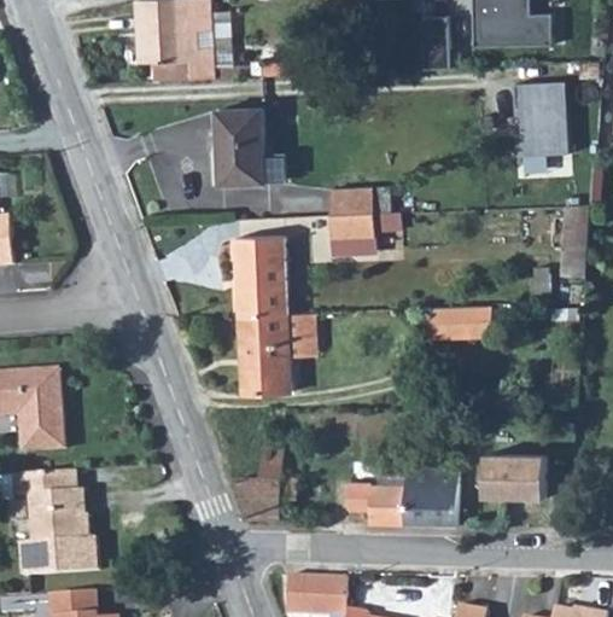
[(209,0),(136,0),(135,0),(139,64),(152,63),(152,81),(215,79),(209,0)]
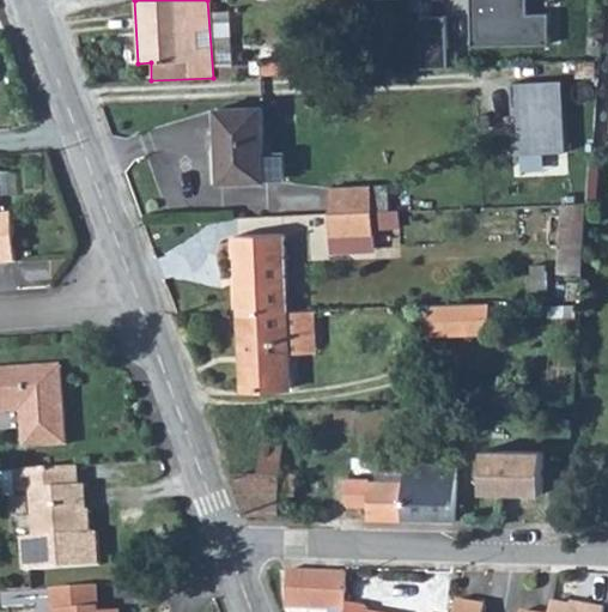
[(469,0),(470,44),(549,44),(549,13),(526,13),(524,0),(469,0)]
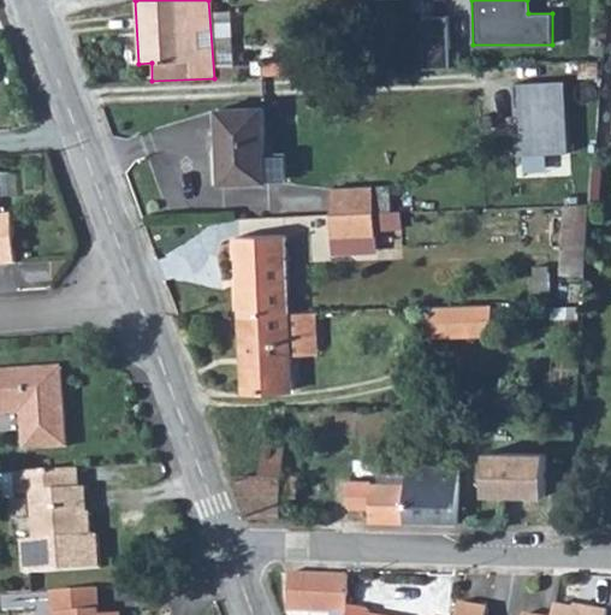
[(449,18),(425,19),(427,67),(451,66),(449,18)]
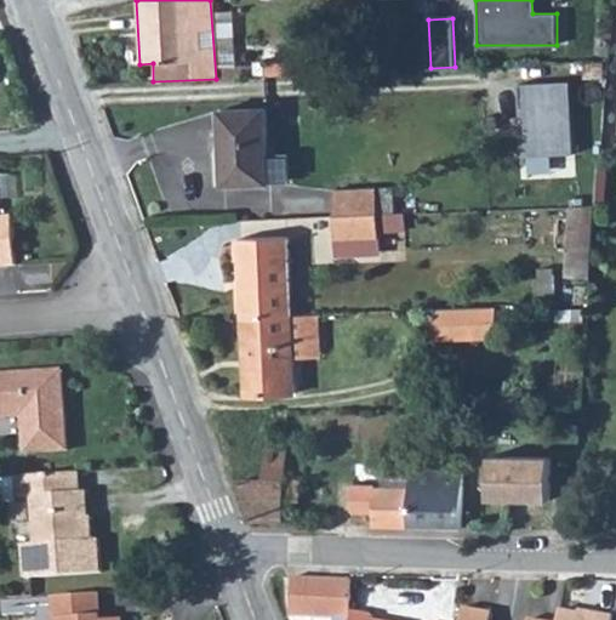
[(568,80),(518,85),(524,157),(575,152),(568,80)]
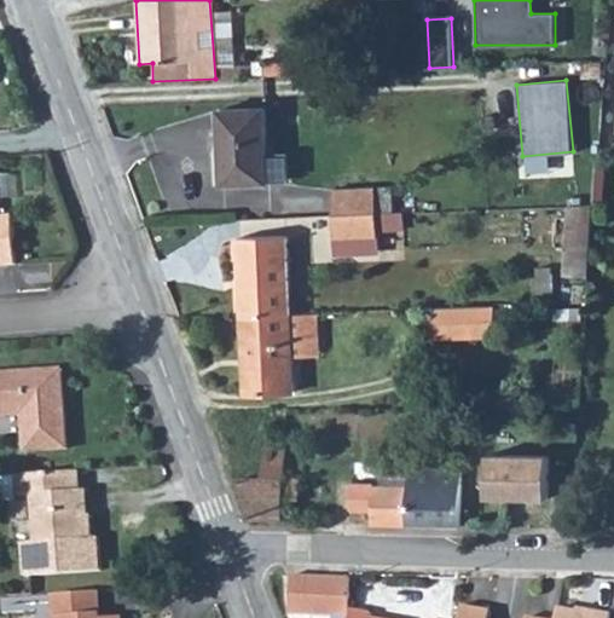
[(262,109),(216,111),(220,185),(265,184),(262,109)]
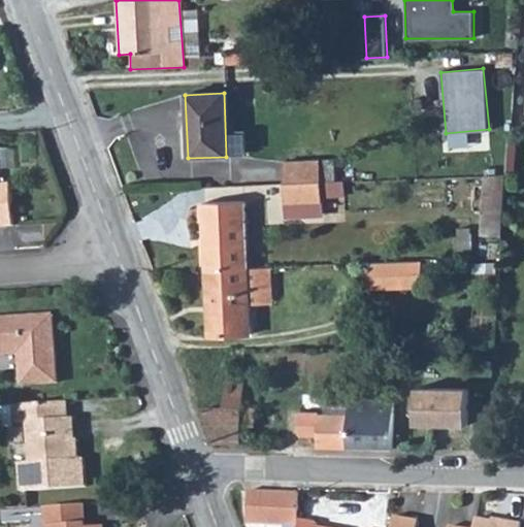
[(281,163),(282,185),(332,183),(332,160),(281,163)]
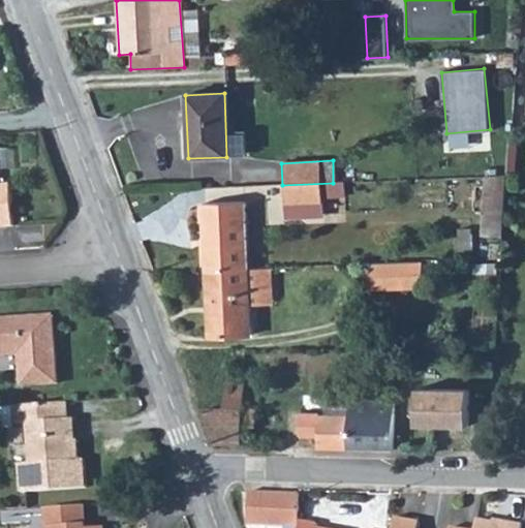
[(482,177),(479,237),(500,238),(504,177),(482,177)]
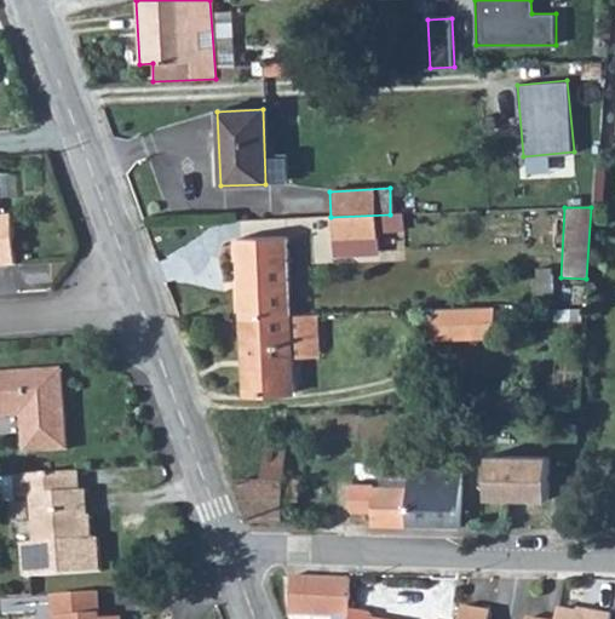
[(390,215),(331,217),(332,240),(375,238),(375,233),(390,231),(390,215)]
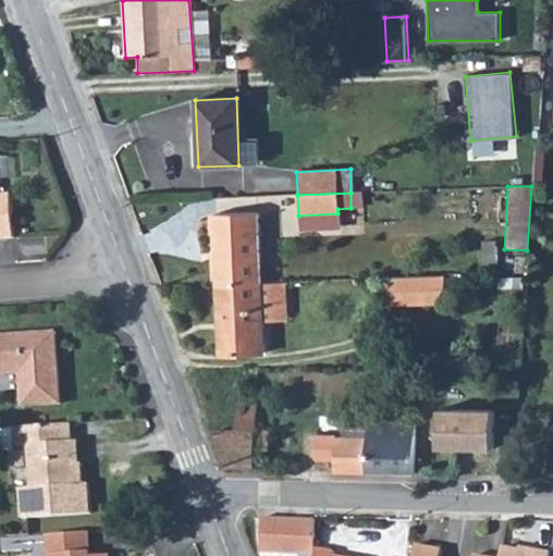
[(0,239),(11,239),(8,195),(0,196),(0,239)]
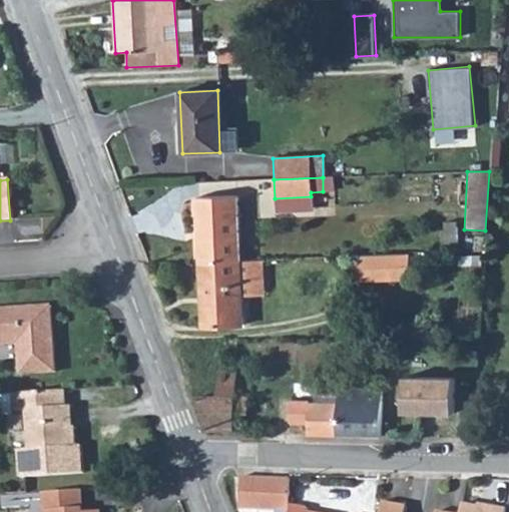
[(194,198),(198,264),(238,262),(235,196),(194,198)]
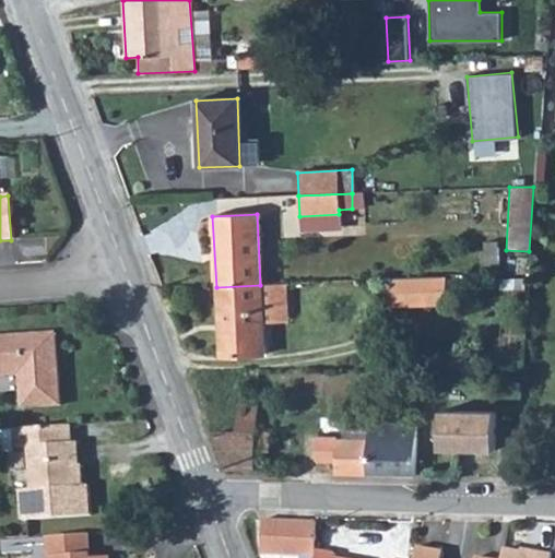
[(262,258),(276,259),(278,230),(263,230),(262,258)]
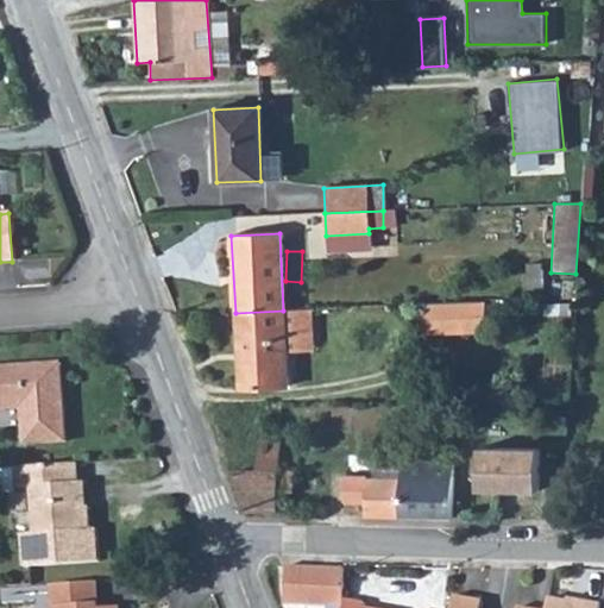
[(460,304),(461,333),(484,332),(483,302),(460,304)]
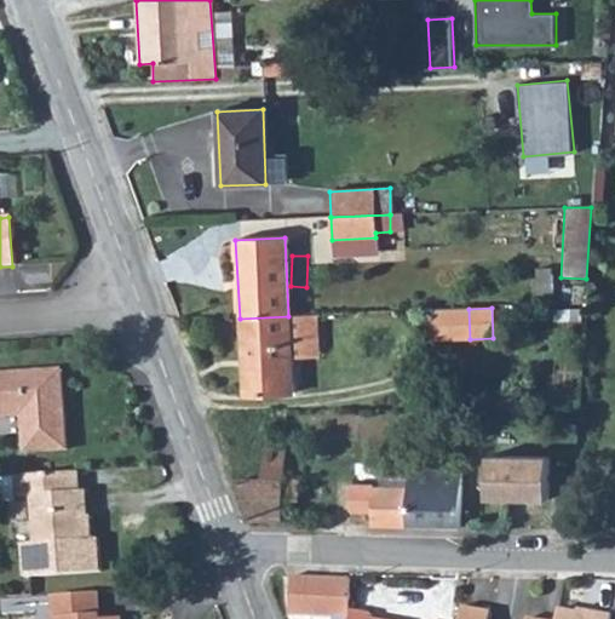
[(288,316),(289,357),(316,356),(314,315),(288,316)]
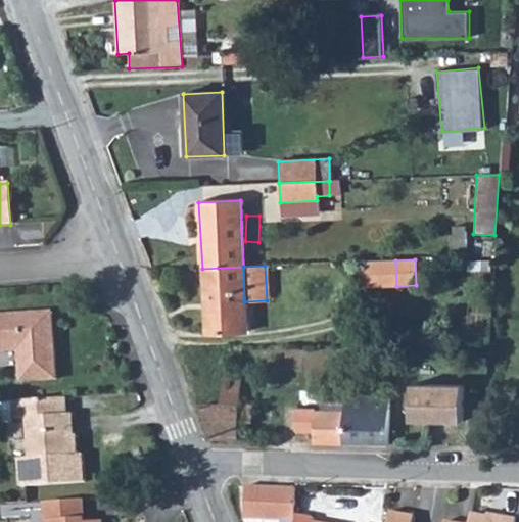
[(243,267),(202,269),(204,334),(245,332),(244,301),(243,267)]
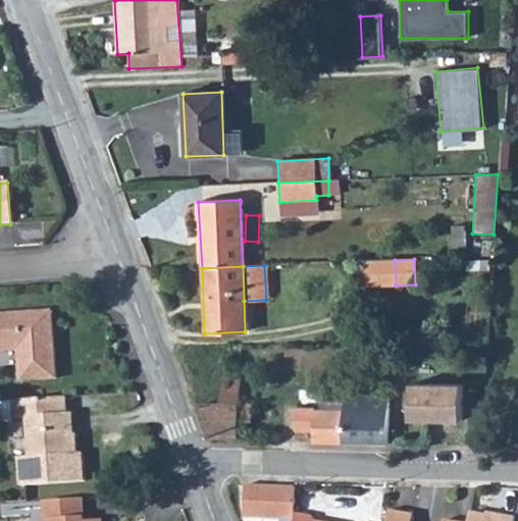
[(0,351),(15,350),(17,382),(53,379),(49,312),(0,315),(0,351)]
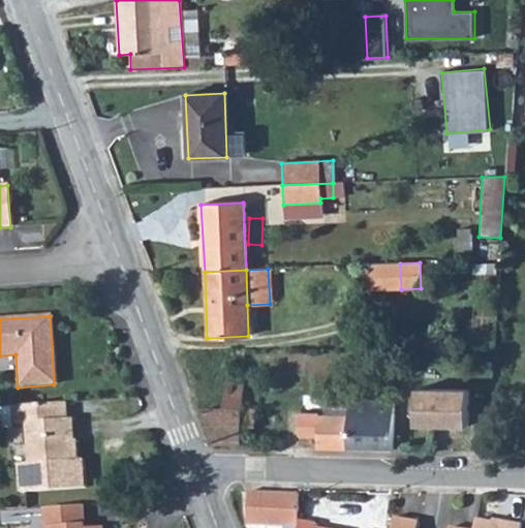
[(199,411),(212,446),(239,447),(240,430),(240,412),(241,385),(224,384),(221,412),(199,411)]
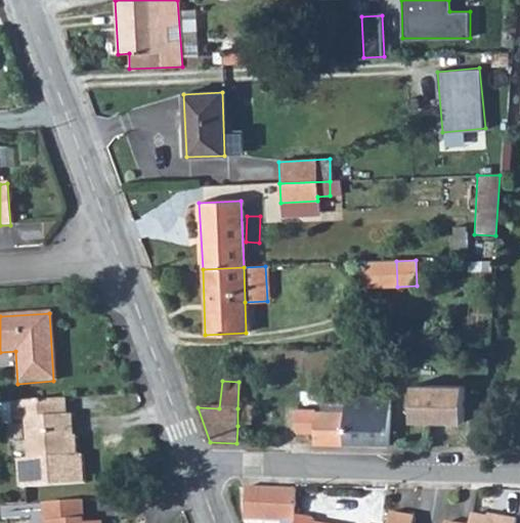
[(463,387),(410,386),(409,422),(462,423),(463,387)]
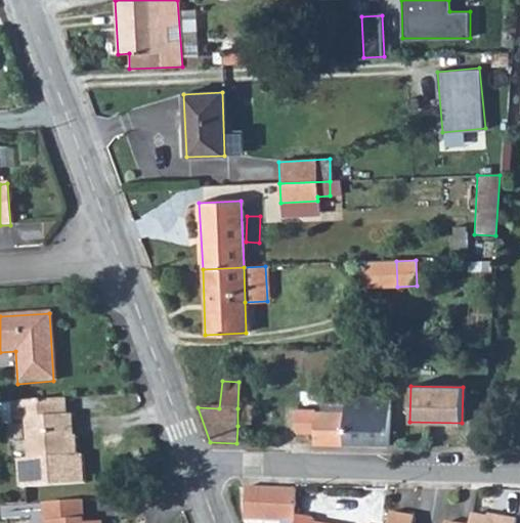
[(311,444),(386,446),(387,399),(344,399),(343,413),(319,412),(319,394),(295,394),(293,434),(312,434),(311,444)]
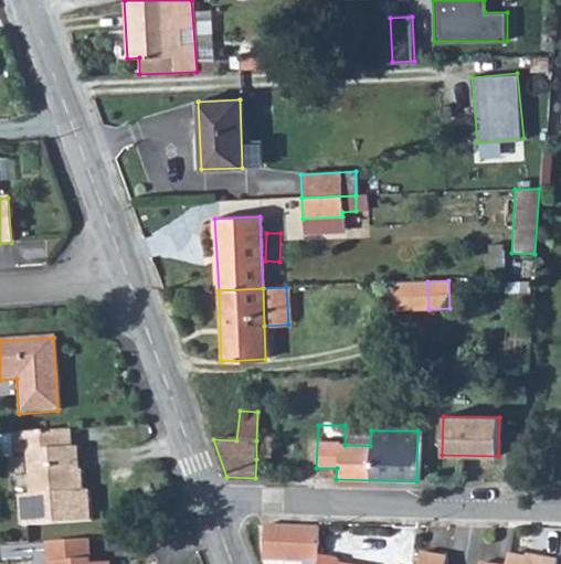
[(69,432),(11,435),(12,454),(25,453),(29,496),(17,497),(19,528),(88,522),(86,491),(81,492),(80,471),(72,472),(69,432)]
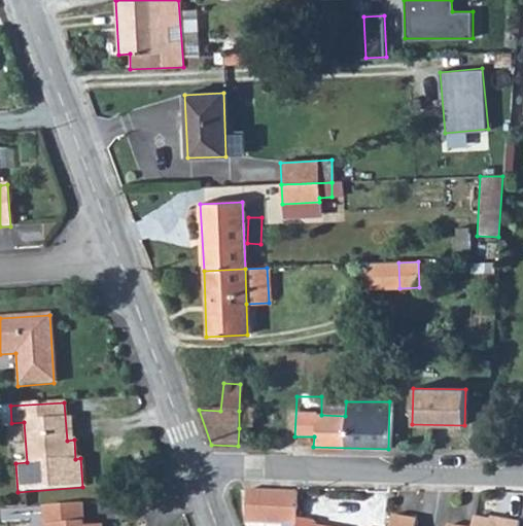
[(292,525),(295,501),(299,501),(301,493),(245,491),(244,524),(264,525),(292,525)]
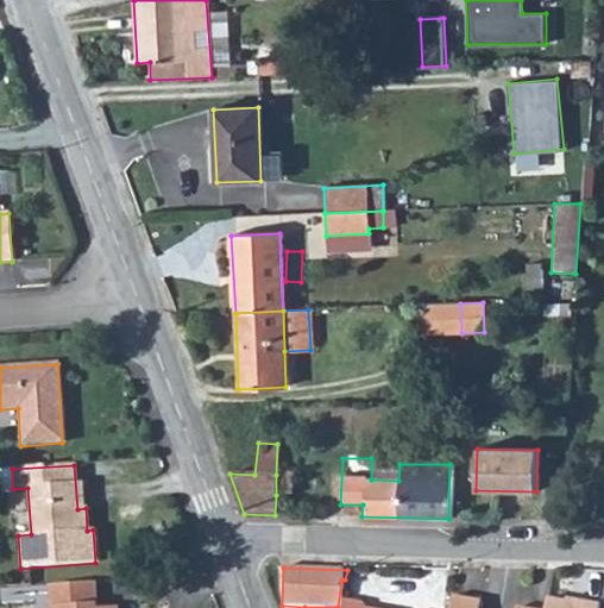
[(93,583),(48,587),(49,607),(94,607),(93,583)]
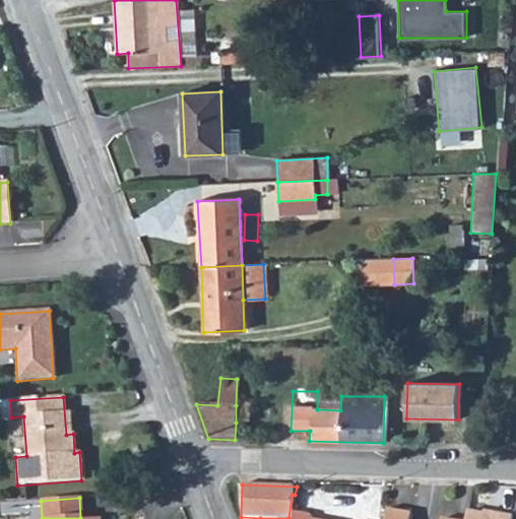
[(407,518),(409,514),(385,510),(383,518),(407,518)]
